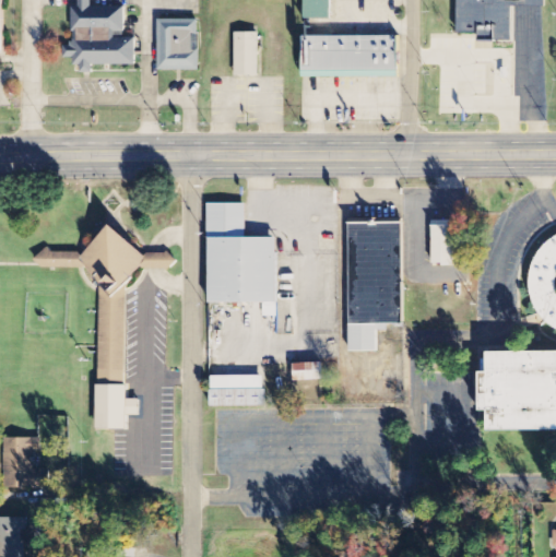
[(133,63),(132,34),(122,34),(122,6),(89,6),(89,0),(75,0),(75,6),(70,6),(70,43),(61,43),(61,57),(74,57),(74,71),(90,71),(90,63),(133,63)]
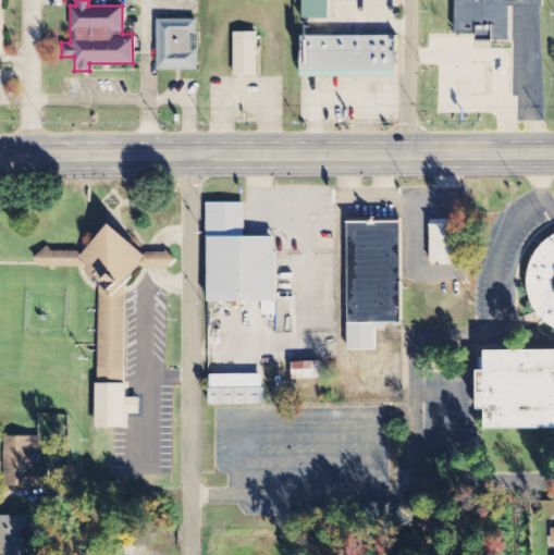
[(302,0),(302,16),(331,16),(331,0),(302,0)]
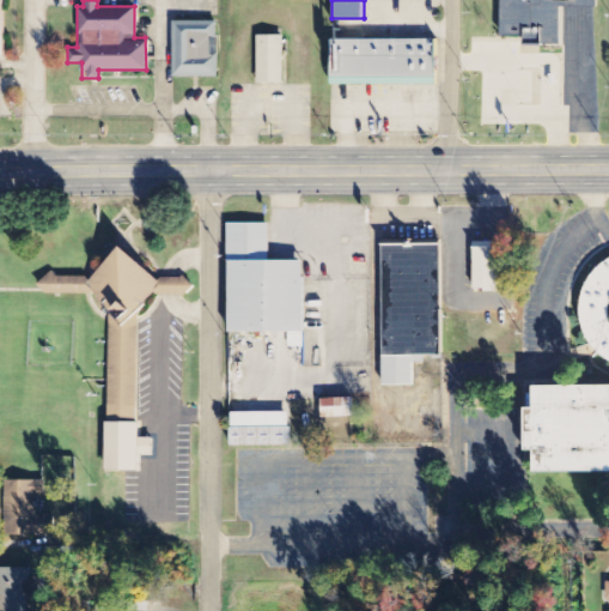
[(494,0),(494,30),(554,30),(554,4),(592,4),(592,0),(494,0)]
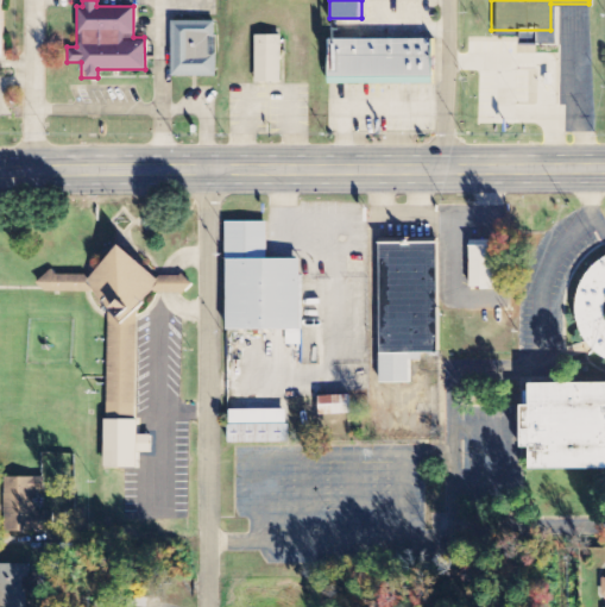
[(170,18),(214,17),(214,72),(171,73),(170,18)]
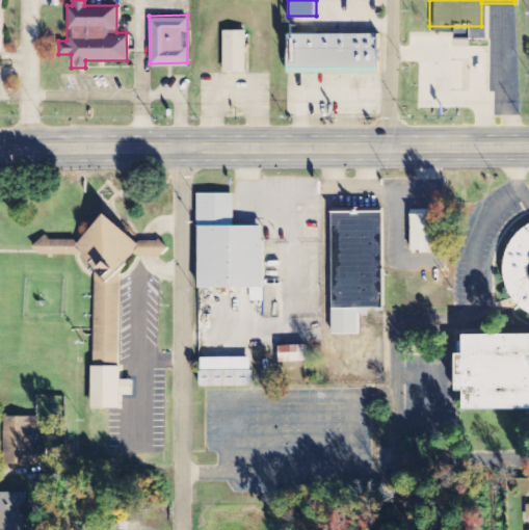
[(221,71),(243,71),(243,29),(220,30),(221,71)]
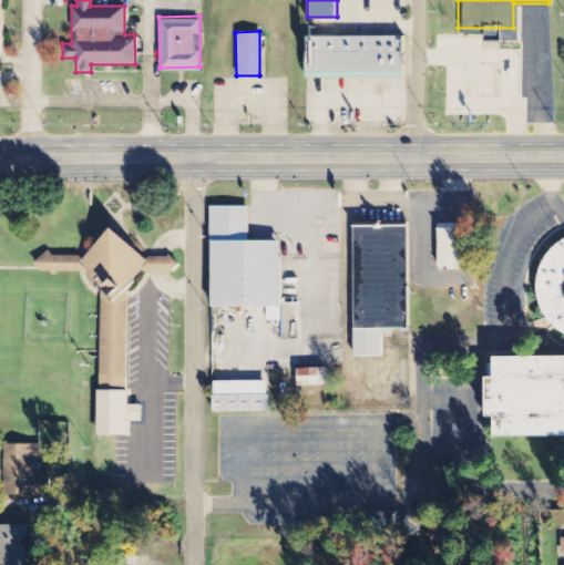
[(403,33),(304,33),(304,75),(403,75),(403,33)]
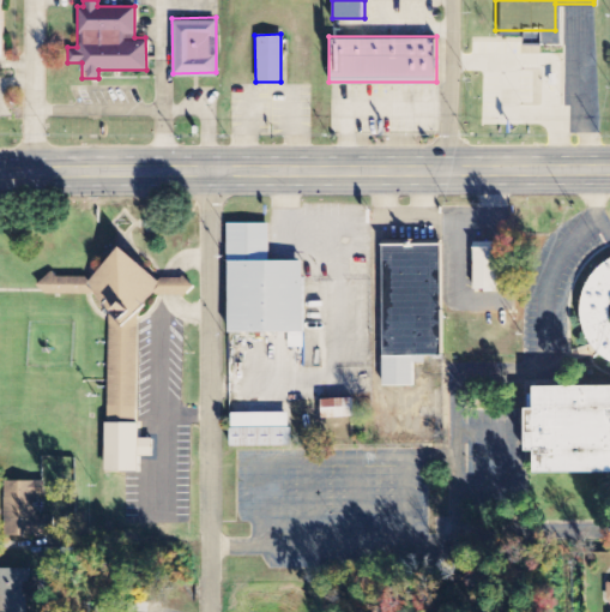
[(301,261),(267,261),(267,222),(225,222),(227,333),(287,333),(287,347),(302,347),(301,261)]
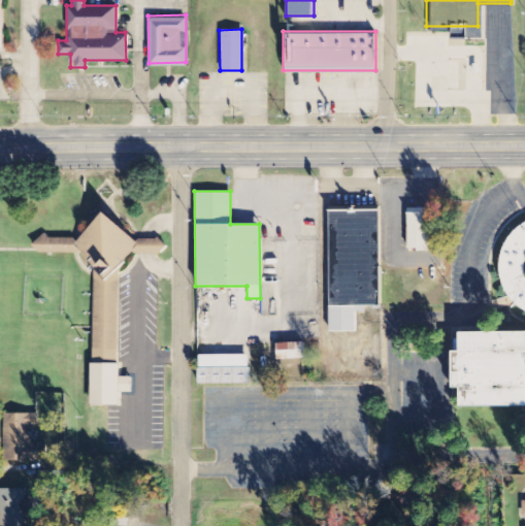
[(426,207),(405,207),(405,249),(426,250),(426,207)]
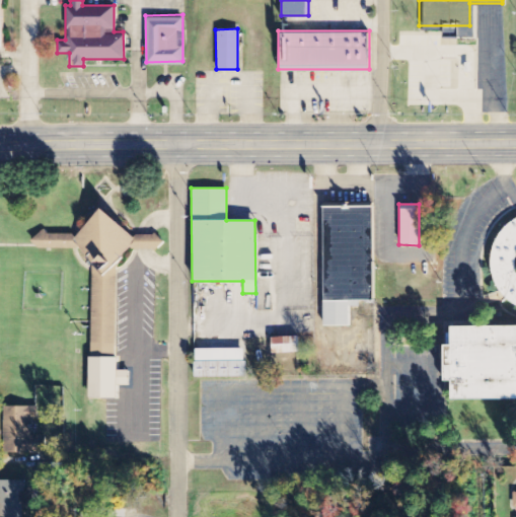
[(371,205),(321,205),(322,325),(348,325),(348,300),(372,300),(371,205)]
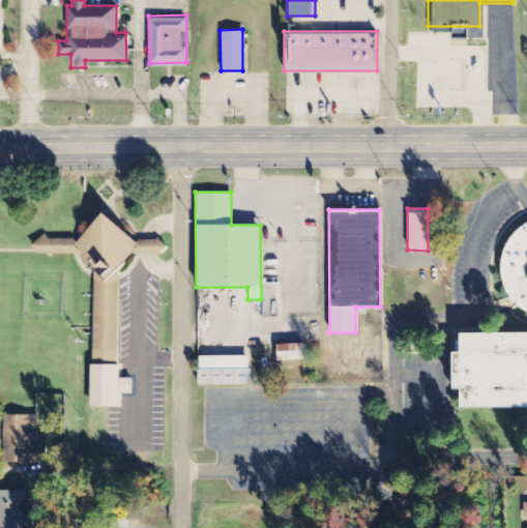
[(89,406),(117,407),(117,392),(129,392),(129,377),(116,377),(117,267),(130,254),(158,254),(166,246),(157,239),(138,239),(134,242),(104,212),(75,241),(71,238),(47,237),(42,233),(32,242),(32,253),(79,253),(91,266),(89,406)]
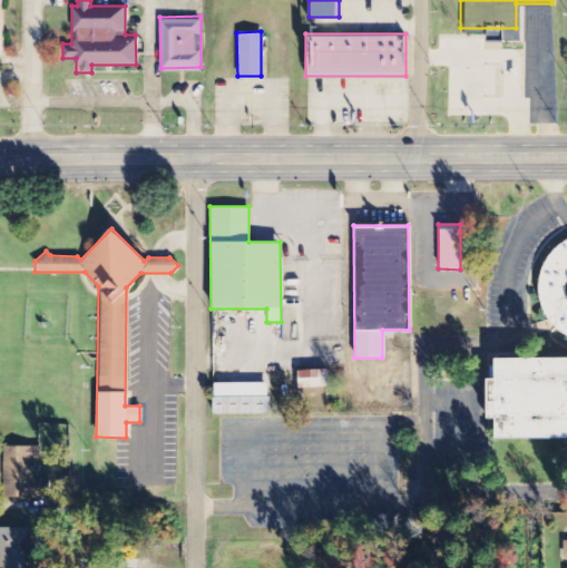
[(487,365),(490,421),(510,440),(566,437),(566,240),(549,258),(531,299),(566,333),(566,356),(497,361),(495,364),(487,365)]
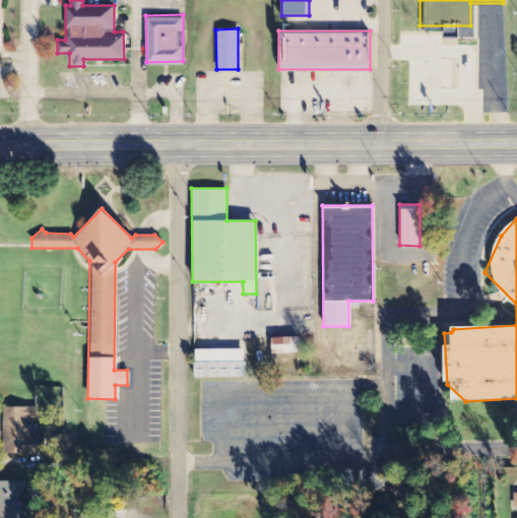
[(272,353),(297,352),(297,336),(271,337),(272,353)]
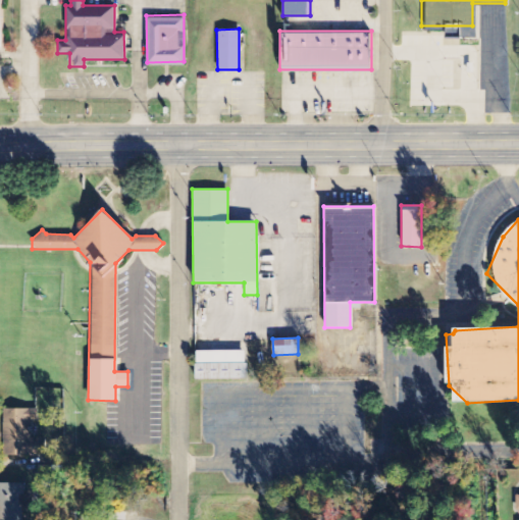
[(195,379),(245,378),(245,350),(194,350),(195,379)]
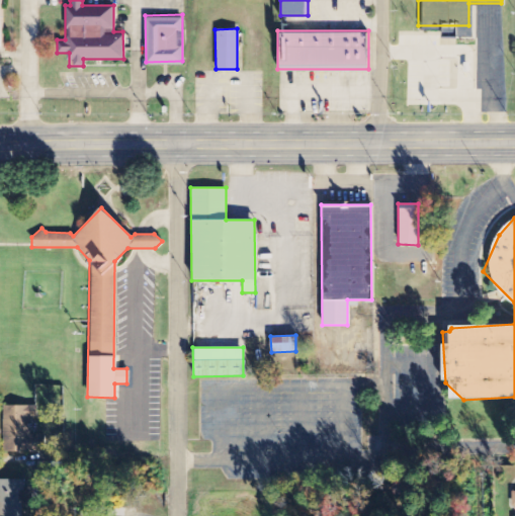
[(43,434),(28,434),(28,417),(35,417),(35,405),(2,405),(2,451),(43,451),(43,434)]
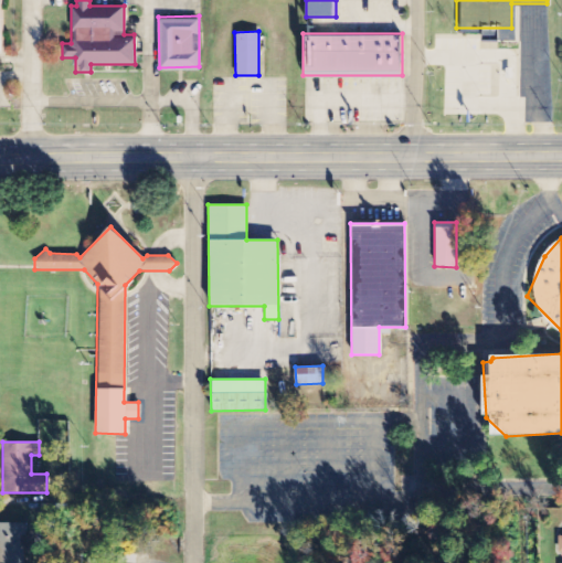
[(22,562),(22,546),(30,546),(30,534),(23,534),(23,522),(0,522),(0,562),(22,562)]
